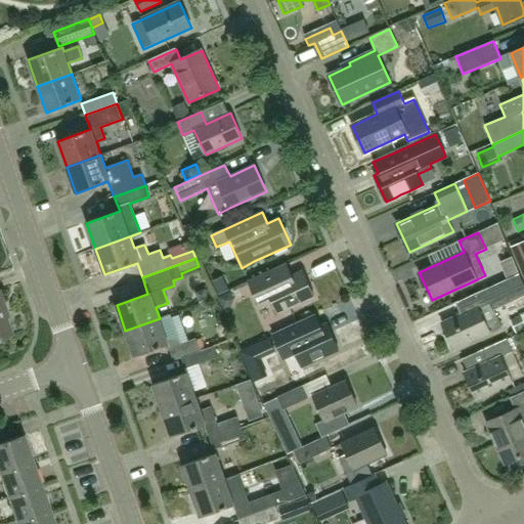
[(287,264),(273,271),(250,281),(261,306),(272,301),(278,314),(315,298),(303,271),(292,276),(287,264)]
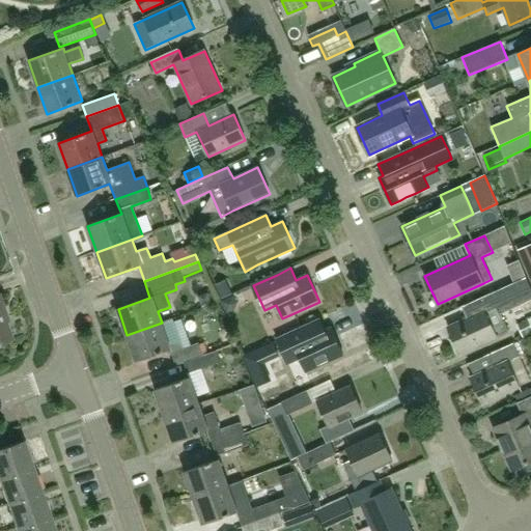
[(198,297),(201,306),(212,302),(208,292),(198,297)]
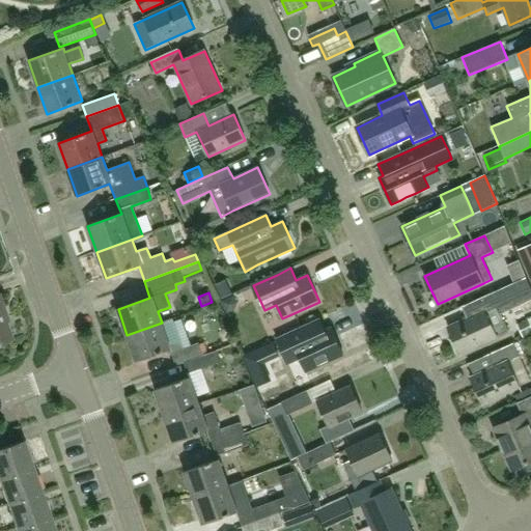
[(497,305),(496,306),(491,294),(467,304),(472,315),(448,327),(459,354),(497,337),(497,336),(509,331),(497,305)]
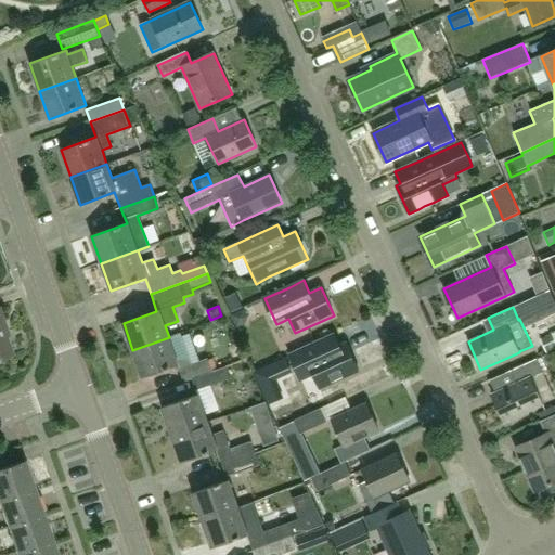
[(0,359),(12,356),(2,327),(5,326),(0,310),(0,359)]
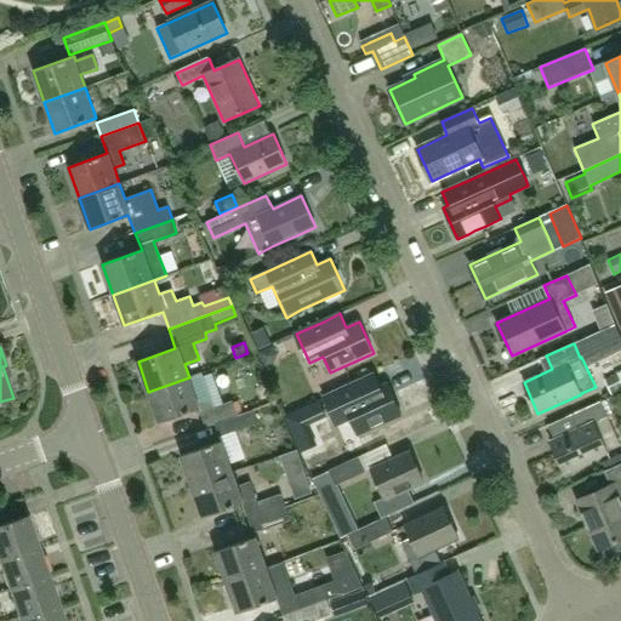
[(189,377),(148,392),(159,422),(198,409),(204,428),(215,425),(243,414),(239,402),(233,404),(232,402),(215,408),(206,386),(205,386),(200,372),(189,377)]
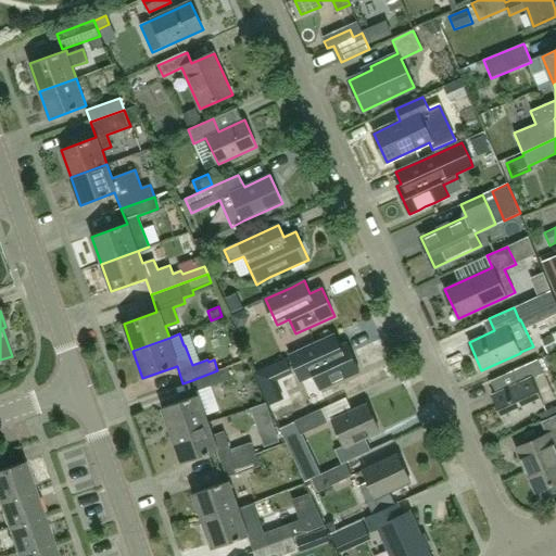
[(291,355),(297,367),(297,368),(308,363),(320,390),(359,371),(346,344),(321,356),(316,343),(291,355)]
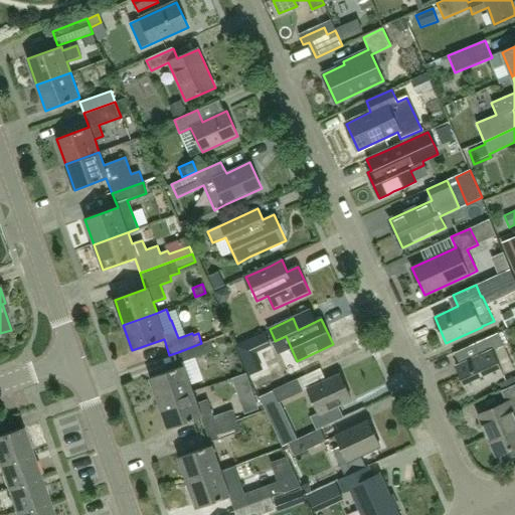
[(505,333),(500,335),(499,333),(475,344),(480,355),(457,366),(468,391),(504,375),(493,350),(503,345),(504,346),(509,343),(505,333)]
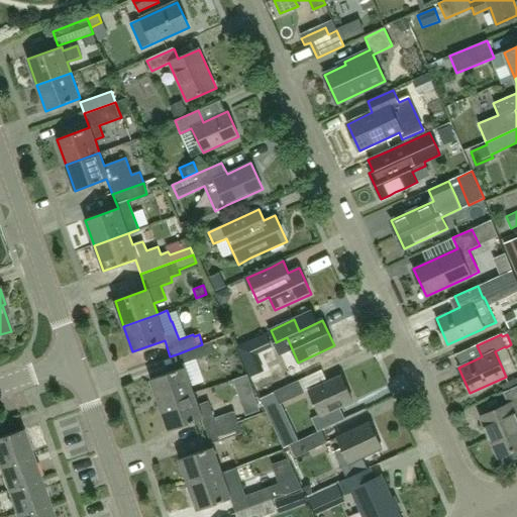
[(202,344),(179,353),(182,365),(195,359),(213,353),(210,342),(202,344)]
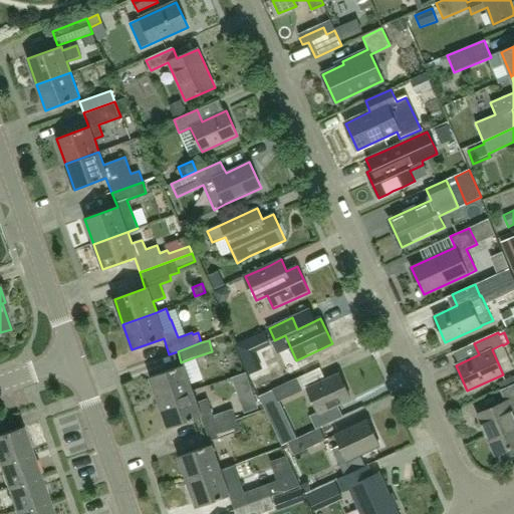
[(305,381),(326,372),(322,362),(300,371),(305,381)]
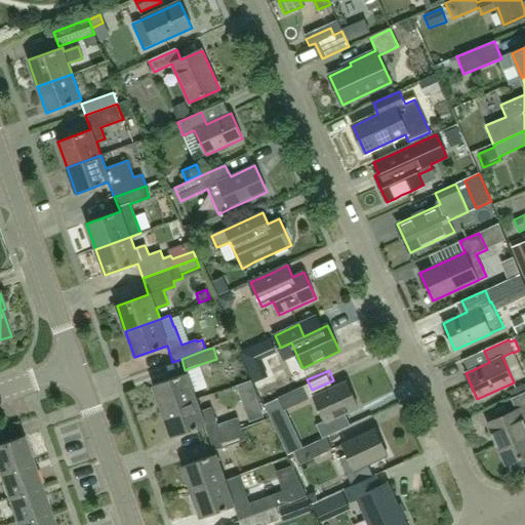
[(188,372),(187,373),(153,386),(162,411),(197,399),(194,390),(188,372)]
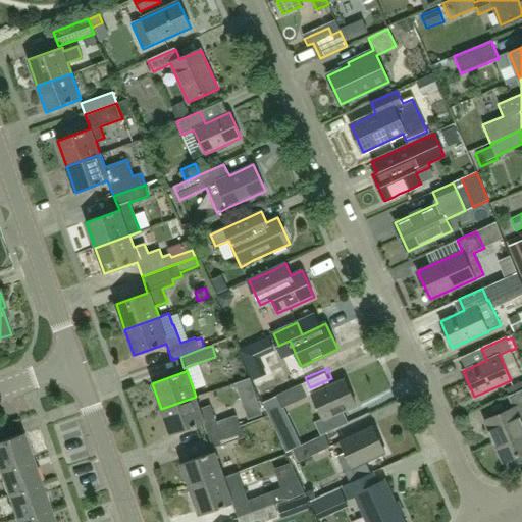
[(345,379),(330,385),(312,395),(323,419),(316,423),(321,435),(324,434),(349,423),(343,412),(357,405),(345,379)]
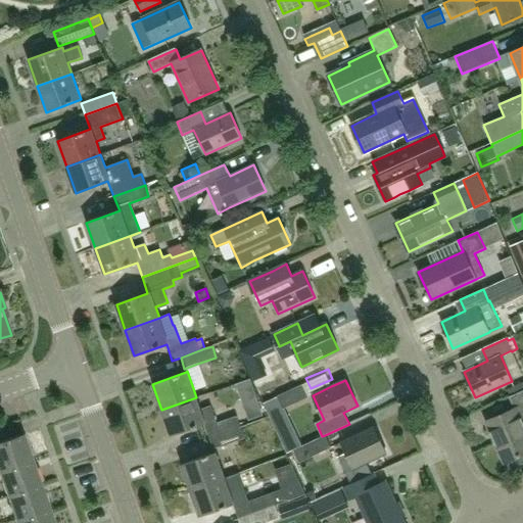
[(302,384),(277,396),(283,409),(308,397),(302,384)]
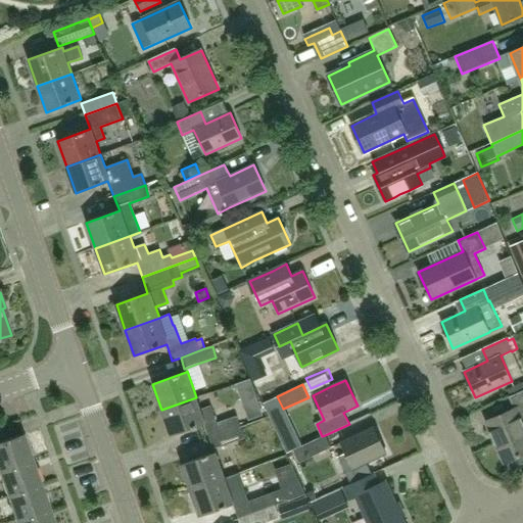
[(522,406),(516,409),(486,422),(505,462),(522,454),(522,390),(518,393),(522,406)]
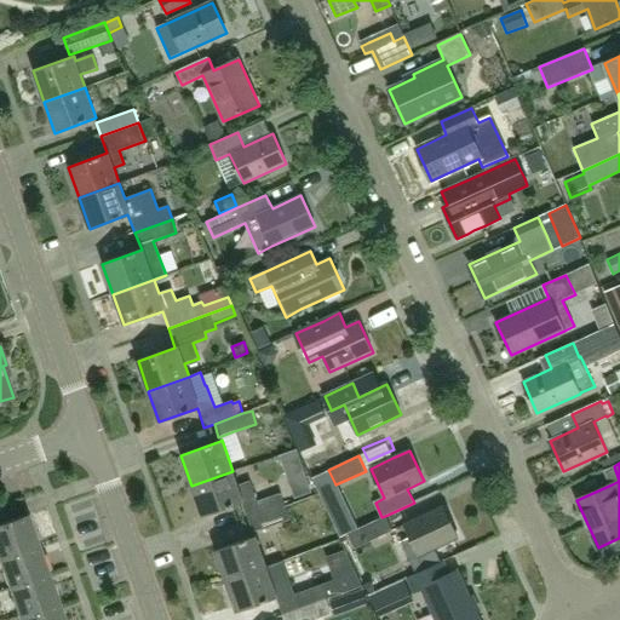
[(237,486),(233,471),(191,486),(202,516),(241,503),(242,503),(248,520),(286,507),(281,493),(257,501),(251,481),(237,486)]
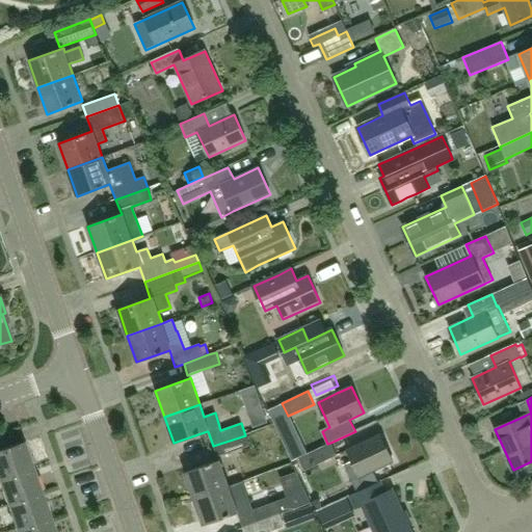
[(347,450),(352,461),(344,466),(356,493),(378,483),(373,471),(393,461),(380,434),(347,450)]
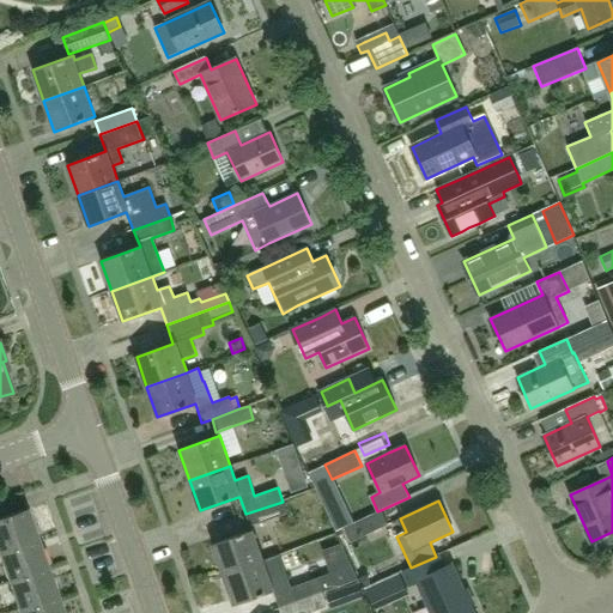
[(286,514),(283,502),(246,514),(250,527),(286,514)]
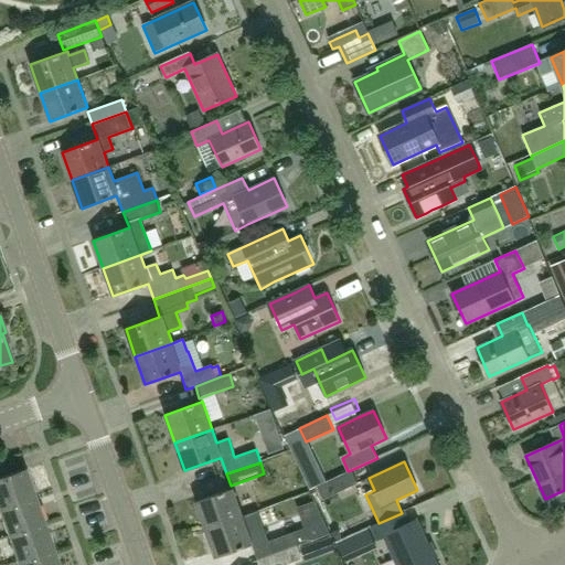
[(0,509),(35,497),(25,470),(0,478),(0,509)]
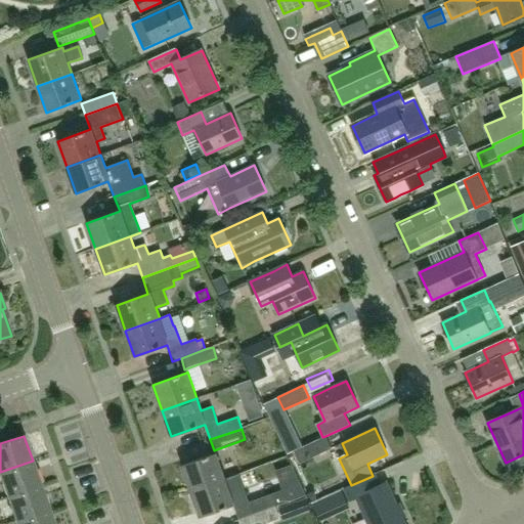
[(325,436),(322,437),(293,451),(299,464),(332,448),(325,436)]
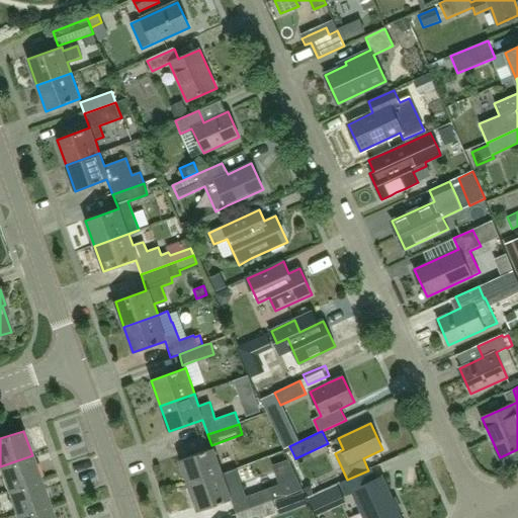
[(213,448),(205,451),(179,460),(189,486),(223,473),(213,448)]
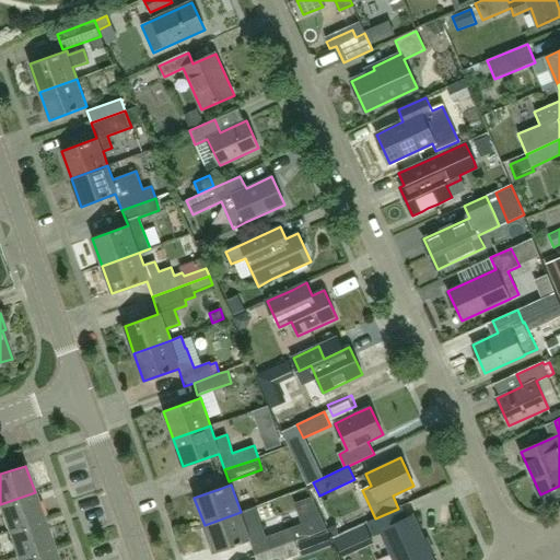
[(35,492),(0,504),(0,510),(8,532),(44,518),(35,492)]
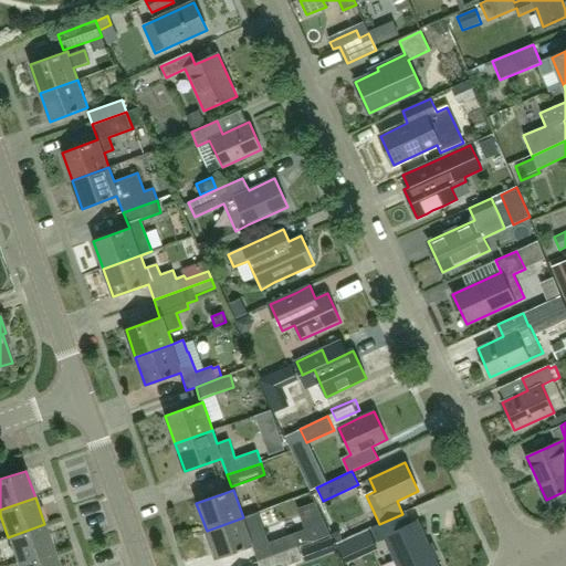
[(379,524),(379,525),(374,528),(379,541),(386,537),(399,565),(438,565),(418,522),(411,525),(406,514),(404,514),(402,514),(379,524)]
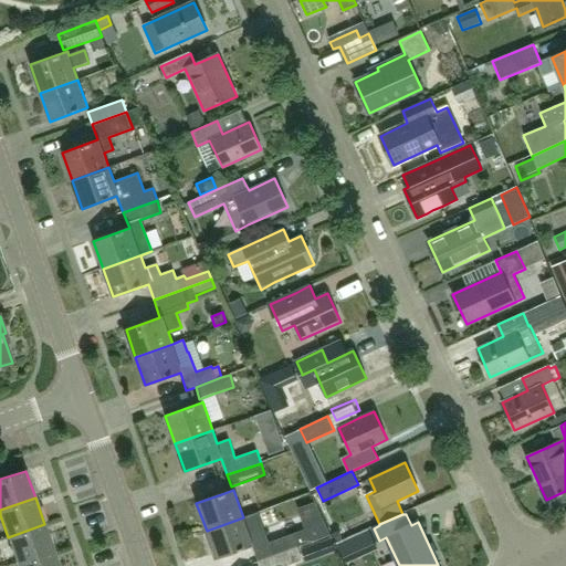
[(253,546),(243,517),(207,531),(217,559),(253,546)]
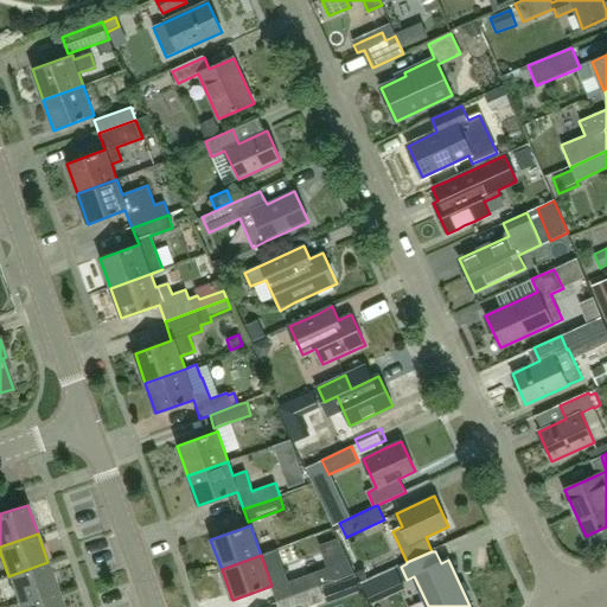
[(318,573),(273,589),(278,602),(308,590),(355,575),(349,561),(321,570),(321,572),(318,573)]
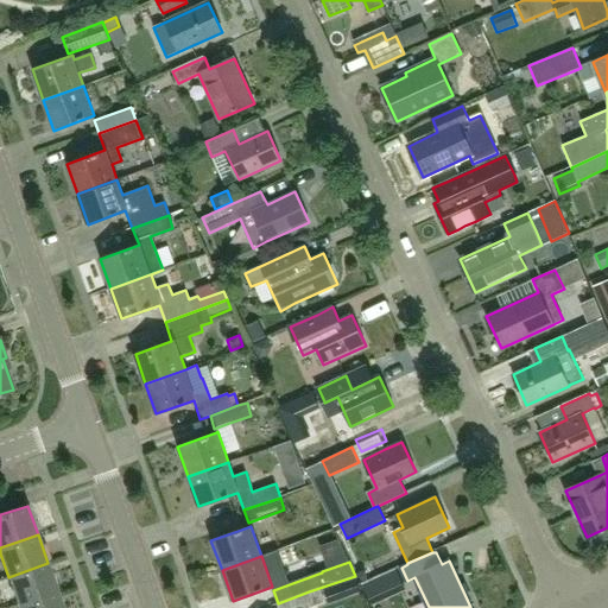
[(58,591),(48,563),(8,577),(18,606),(58,591)]
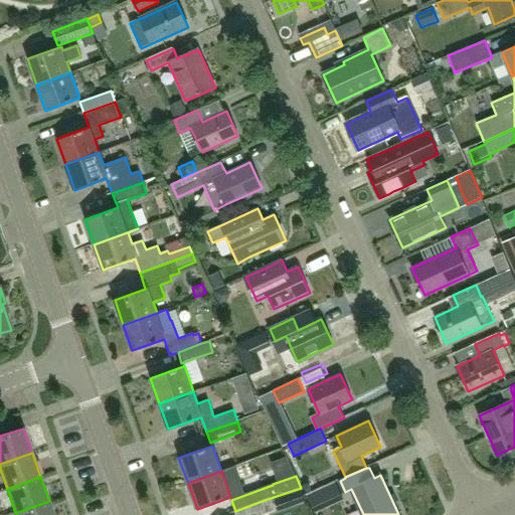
[(53,514),(49,501),(15,513),(16,514),(53,514)]
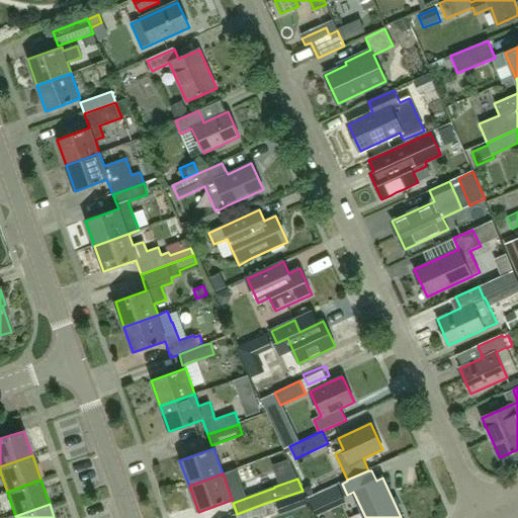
[(263,504),(237,514),(238,517),(261,517),(267,516),(263,504)]
